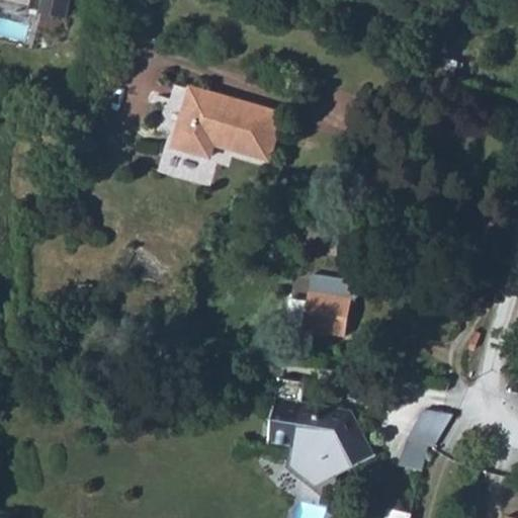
[(70,0),(45,0),(42,11),(67,16),(70,0)]
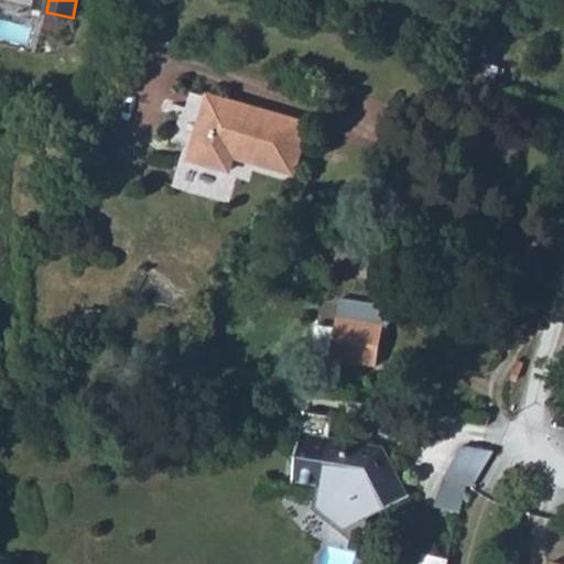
[(308,123),(209,95),(208,96),(191,91),(186,107),(182,106),(173,141),(185,145),(174,186),(230,203),(242,160),(295,174),(308,123)]
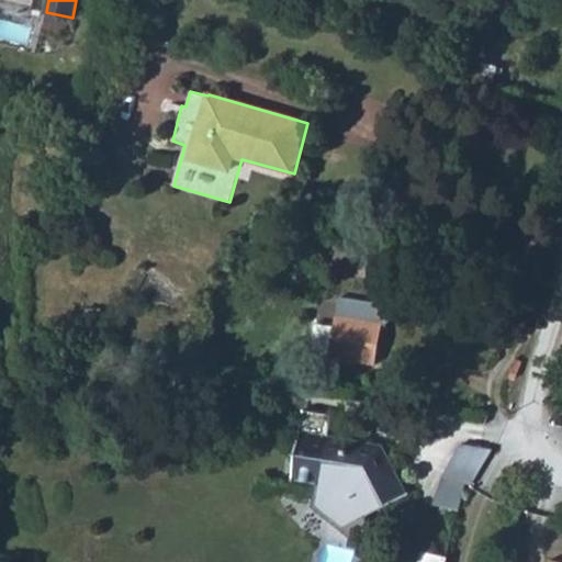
[(390,321),(392,310),(389,305),(340,296),(329,357),(375,364),(383,324),(385,324),(390,321)]
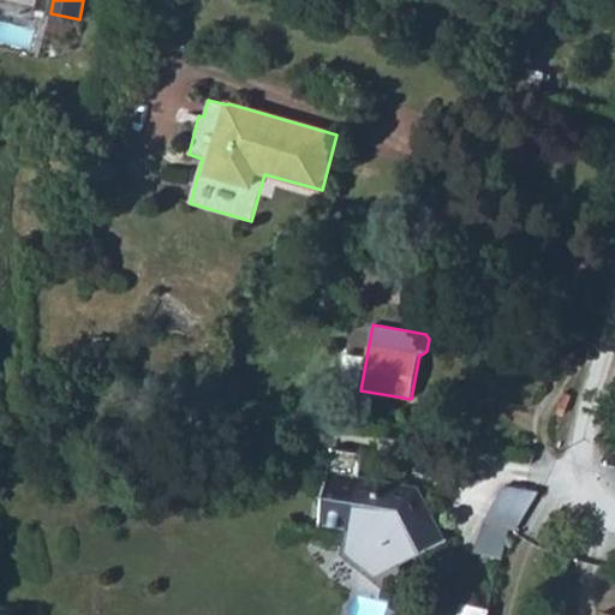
[(446,541),(417,487),(380,481),(381,475),(360,471),(364,454),(332,449),(320,524),(353,529),(350,551),(378,573),(399,562),(400,565),(446,541)]
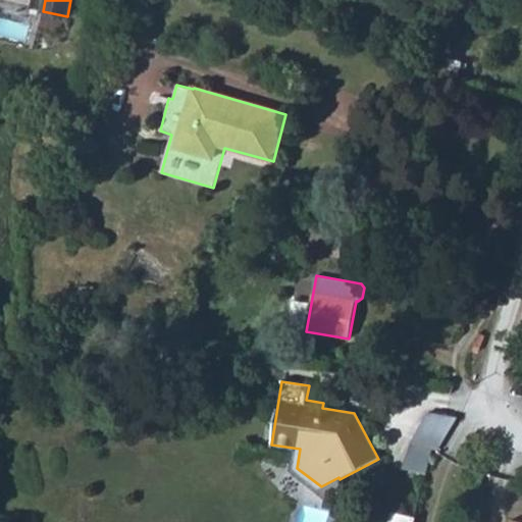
[(439,451),(458,417),(428,413),(412,444),(433,449),(439,451)]
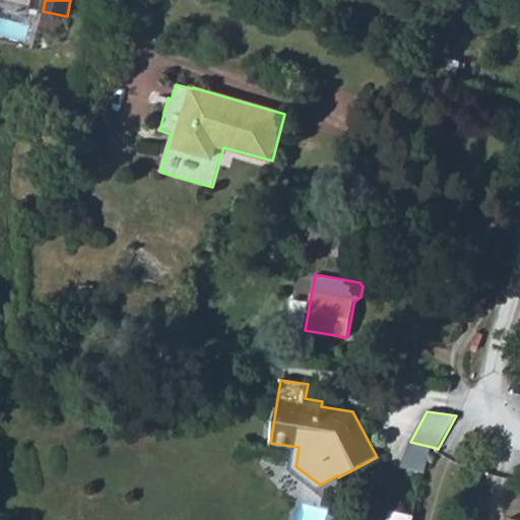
[(425,470),(432,447),(410,442),(404,465),(425,470)]
